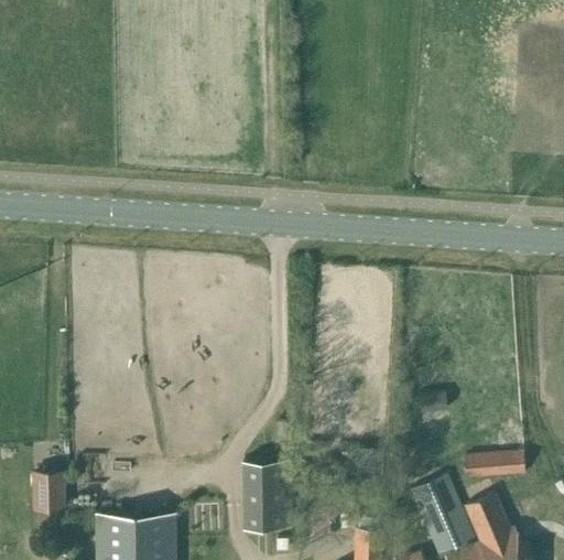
[(522,453),(463,458),(465,480),(524,475),(522,453)]
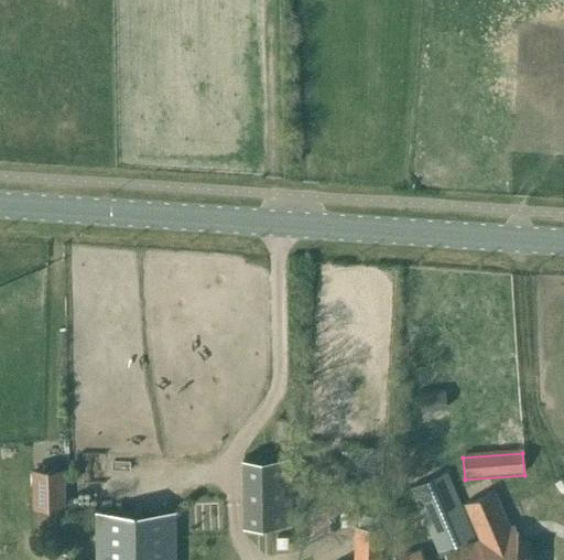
[(291,461),(245,462),(245,529),(291,529),(291,461)]
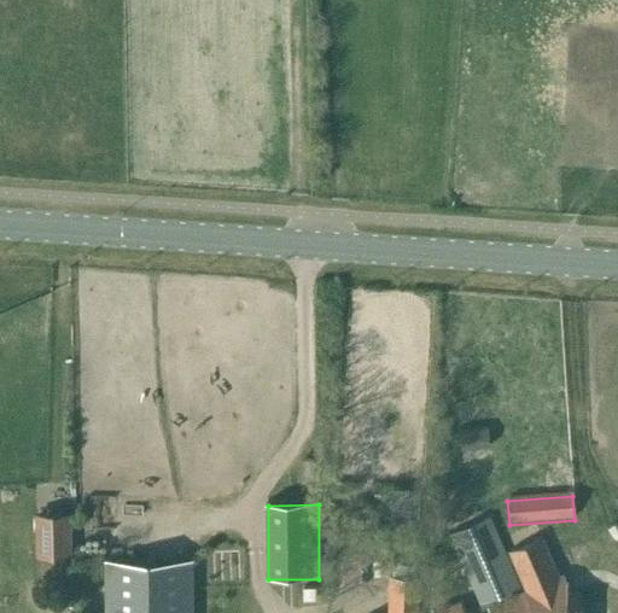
[(70,517),(35,518),(35,561),(71,560),(70,517)]
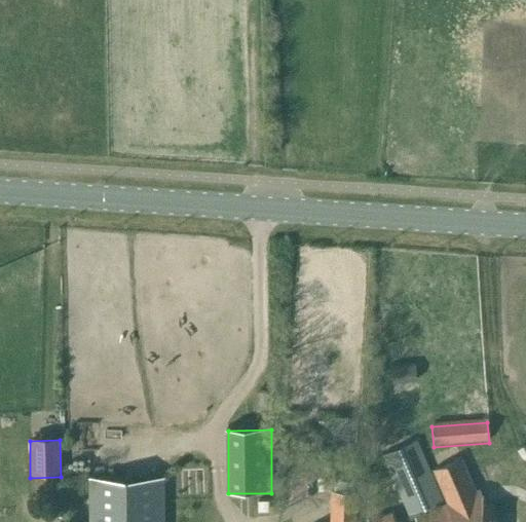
[(495,521),(490,508),(487,509),(480,493),(477,494),(461,460),(435,473),(450,506),(437,512),(435,506),(444,502),(416,442),(382,457),(409,517),(424,511),(426,516),(416,521),(396,521),(392,514),(373,521),(495,521)]
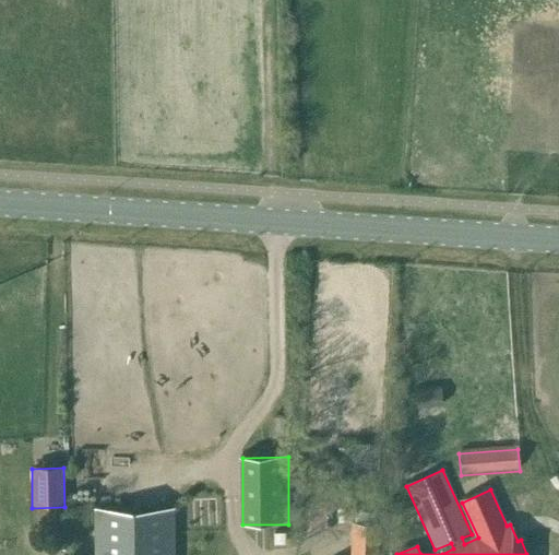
[(176,554),(176,509),(94,510),(94,554),(176,554)]
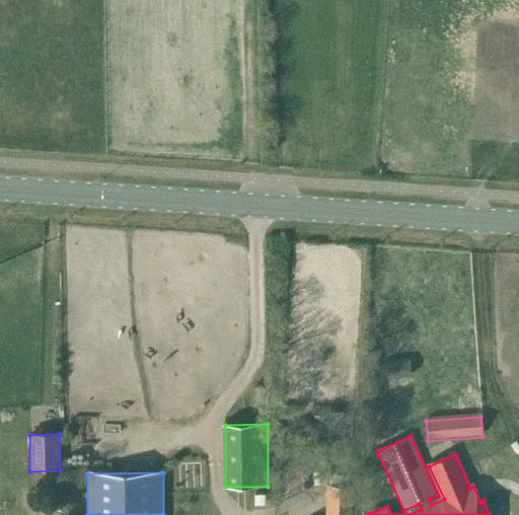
[(327,475),(327,486),(348,487),(349,476),(327,475)]
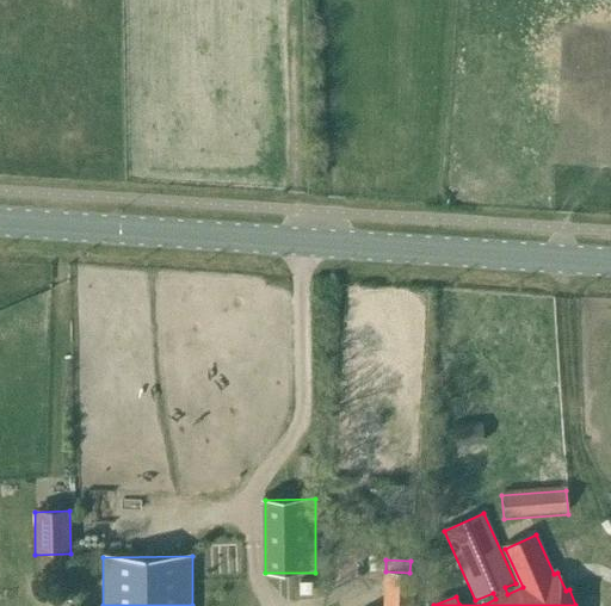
[(411,605),(413,574),(384,573),(382,605),(411,605)]
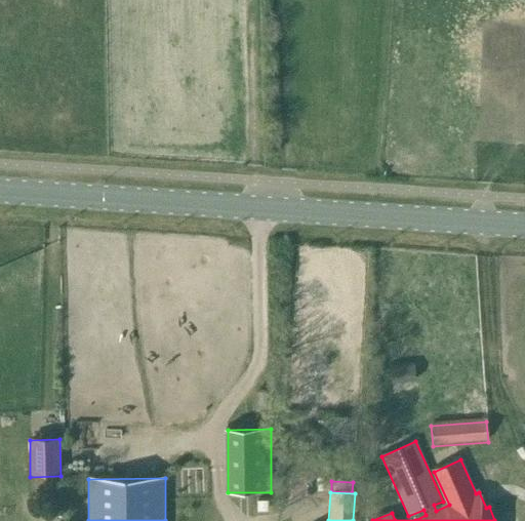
[(268,503),(257,503),(257,512),(268,512),(268,503)]
